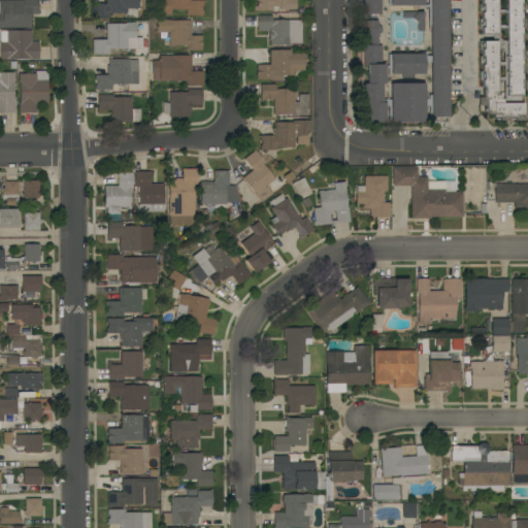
[(0,0),(38,0),(38,14),(30,14),(30,29),(0,29),(0,0)]
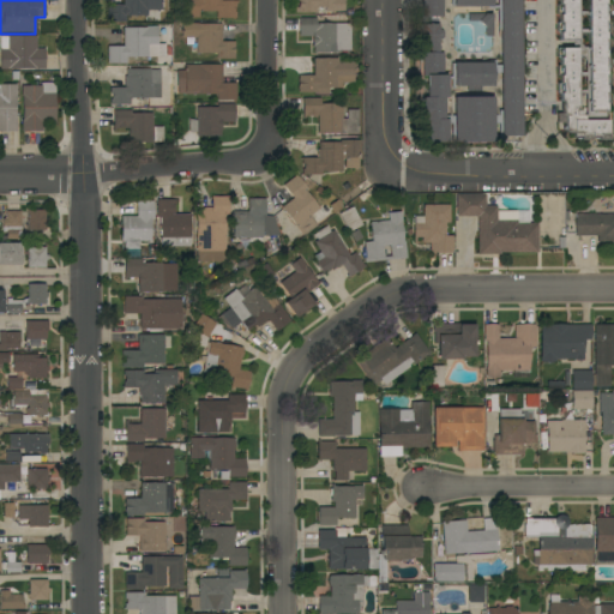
[(160,0),(160,10),(146,10),(146,16),(126,16),(126,22),(107,22),(107,5),(122,5),(122,0),(160,0)]
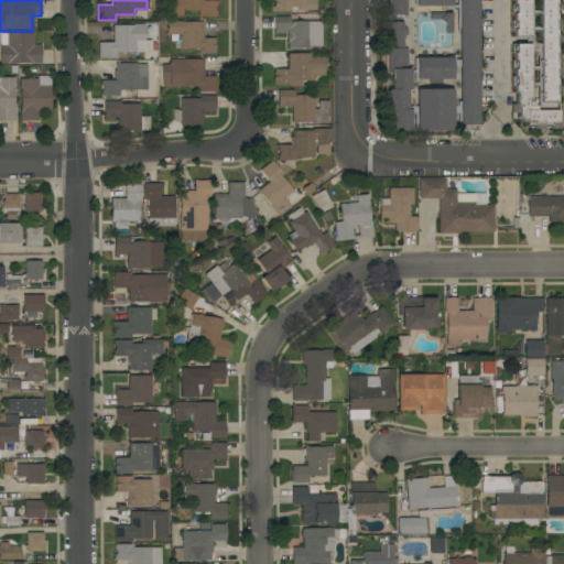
[(203,0),(203,1),(218,1),(218,3),(216,3),(216,7),(214,7),(214,11),(216,11),(216,17),(215,17),(215,18),(213,18),(213,17),(198,17),(198,10),(182,10),(182,15),(165,15),(165,0),(203,0)]
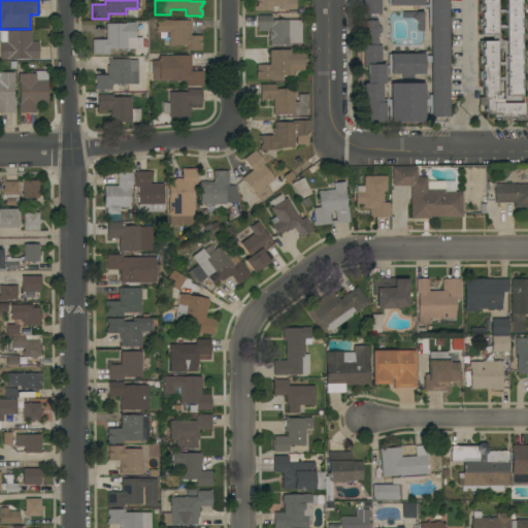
[(295,0),(295,9),(279,10),(279,6),(271,6),(271,10),(254,11),(253,6),(256,6),(256,1),(253,1),(253,0),(295,0)]
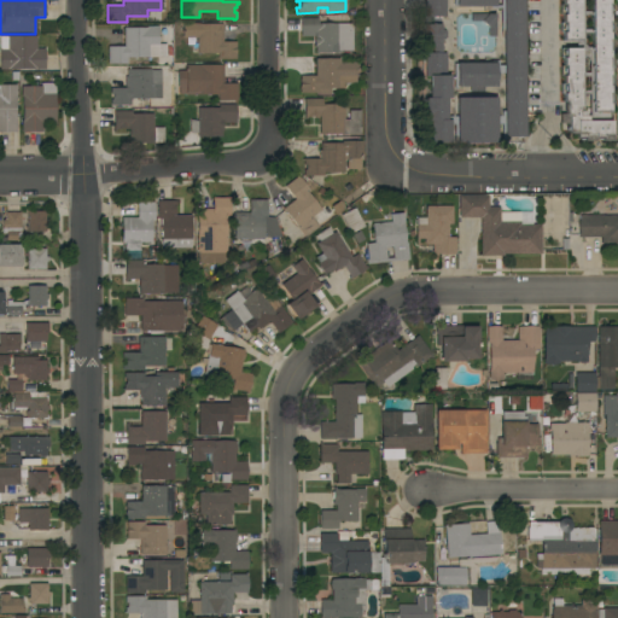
[(444,0),(444,17),(424,17),(424,0),(444,0)]
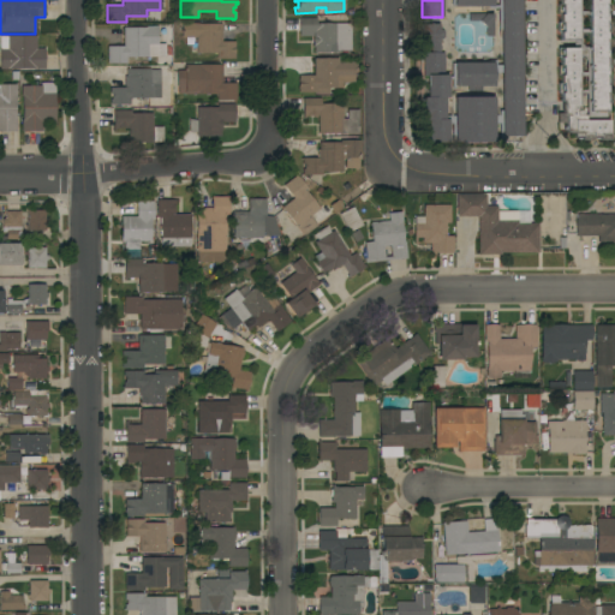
[(520,0),(521,137),(500,137),(499,0),(520,0)]
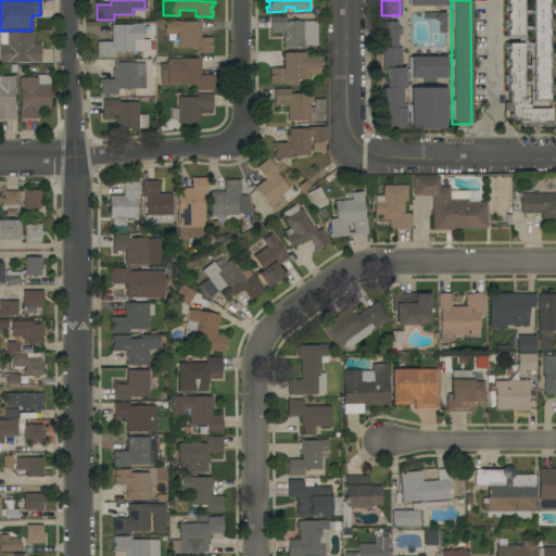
[(545,0),(530,0),(531,57),(521,57),(521,43),(506,43),(507,116),(517,116),(517,125),(546,125),(545,0)]
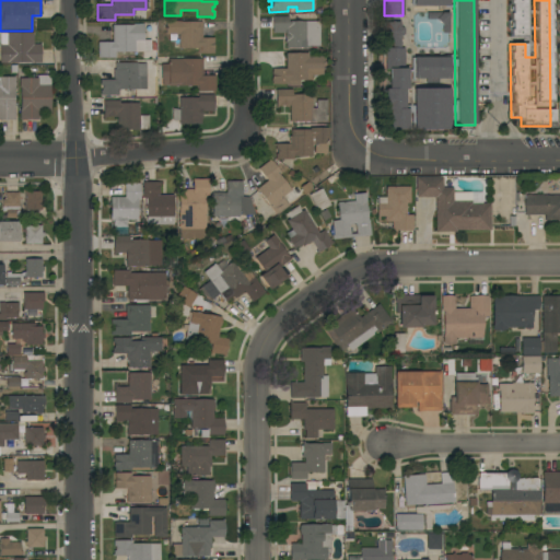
[(448,33),(442,33),(442,25),(435,20),(426,20),(426,13),(448,13),(448,19),(448,33)]
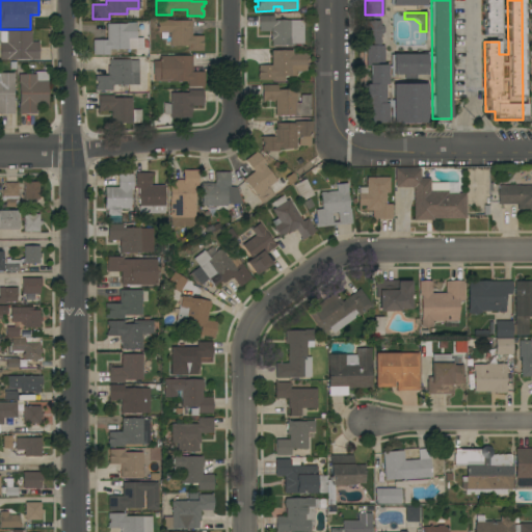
[(292,44),(292,46),(271,46),(271,41),(270,41),(270,32),(259,32),(259,16),(273,16),(273,21),(301,20),(301,24),(302,24),(302,44),(292,44)]
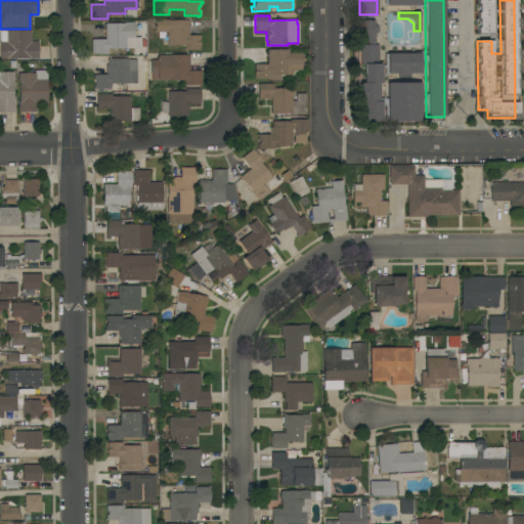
[(155,33),(154,19),(168,19),(168,20),(188,20),(188,36),(203,36),(203,40),(200,40),(200,46),(203,46),(203,50),(184,50),(184,45),(167,45),(167,33),(155,33)]
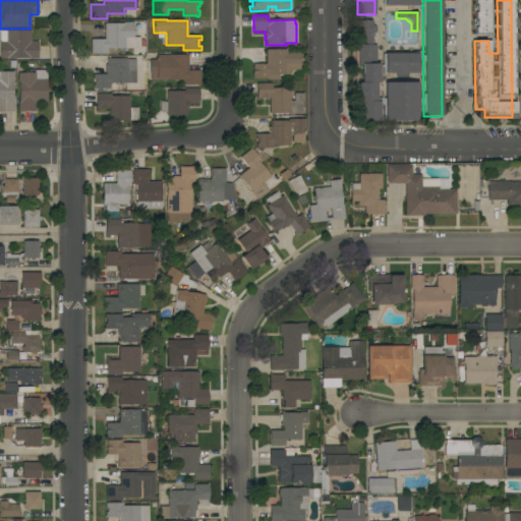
[(379,121),(361,121),(361,103),(358,103),(358,101),(356,101),(356,83),(357,83),(357,82),(361,82),(360,65),(357,65),(357,45),(364,45),(364,39),(356,39),(356,20),(371,20),(371,25),(373,25),(375,27),(375,32),(373,33),(371,34),(371,39),(372,39),(372,45),(375,45),(374,63),(379,64),(379,83),(375,83),(375,101),(379,101),(379,121)]
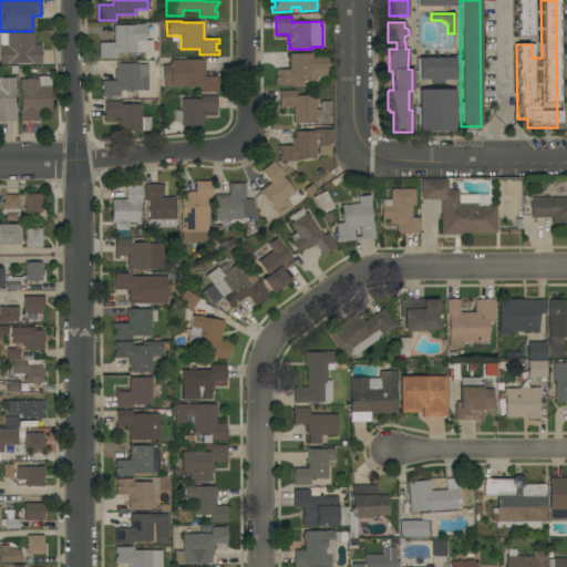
[(114,53),(114,59),(99,59),(99,42),(113,42),(113,26),(134,26),(134,24),(145,24),(145,41),(152,41),(152,53),(114,53)]
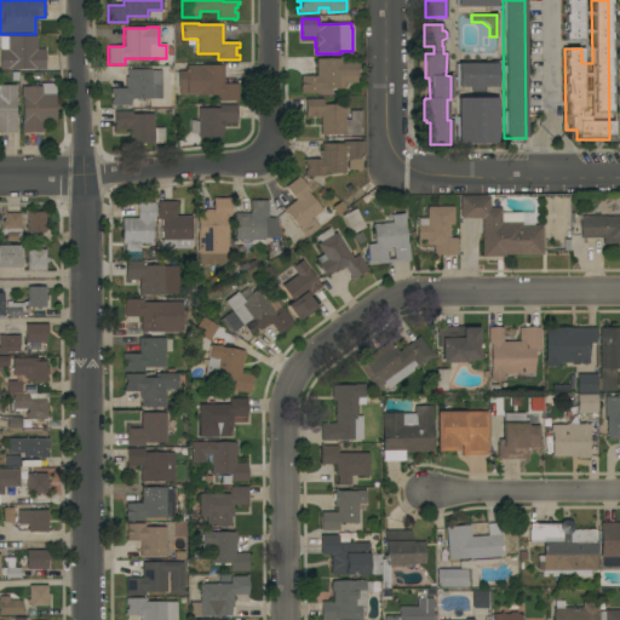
[(33,70),(33,69),(10,69),(10,70),(0,70),(0,36),(36,36),(36,50),(45,49),(45,70),(33,70)]
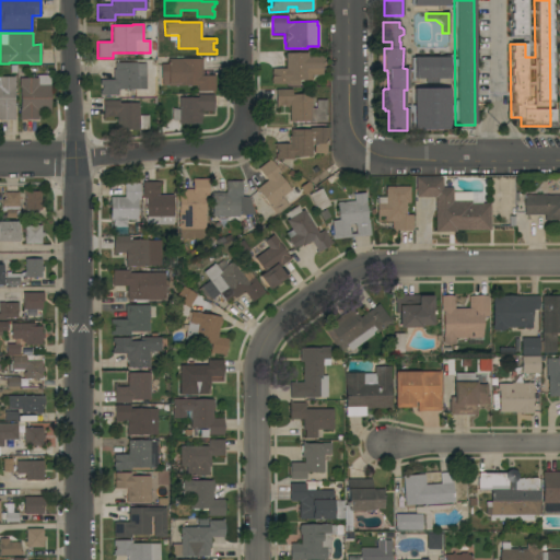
[(307,54),(307,57),(322,57),(322,76),(311,76),(312,80),(305,80),(305,82),(300,82),(300,80),(299,80),(299,86),(288,86),(288,84),(271,84),(271,81),(271,73),(271,69),(286,69),(286,54),(307,54)]
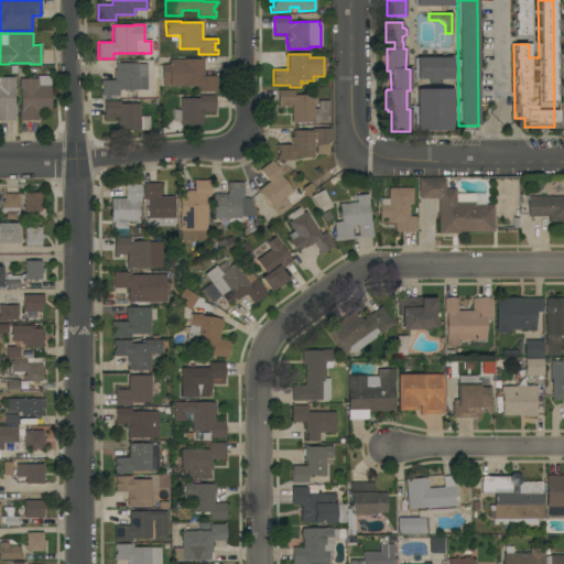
[(452,57),(452,79),(440,79),(440,84),(427,84),(427,79),(415,79),(415,57),(452,57)]
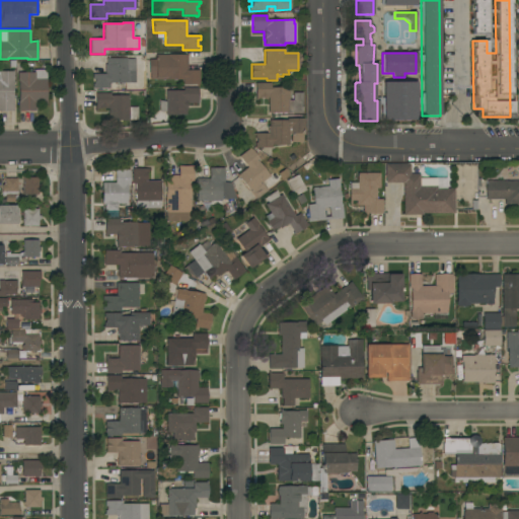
[(186,55),(186,56),(187,56),(187,70),(199,70),(199,85),(182,85),(182,80),(155,80),(155,79),(149,79),(149,60),(155,60),(155,55),(186,55)]
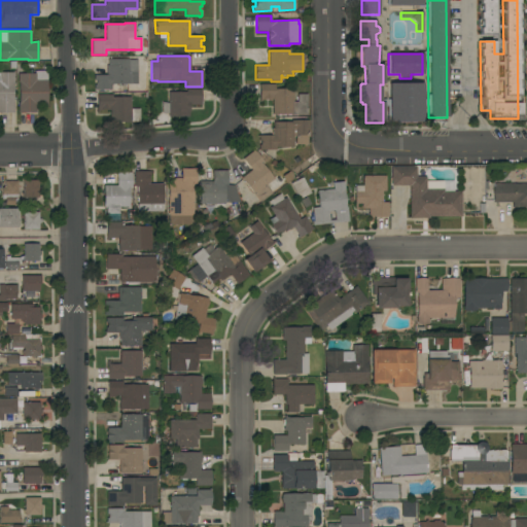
[(94,90),(94,84),(95,84),(95,80),(94,80),(94,77),(93,77),(93,75),(106,75),(106,65),(108,65),(108,59),(129,59),(129,60),(137,60),(137,72),(129,73),(129,83),(111,84),(111,90),(94,90)]
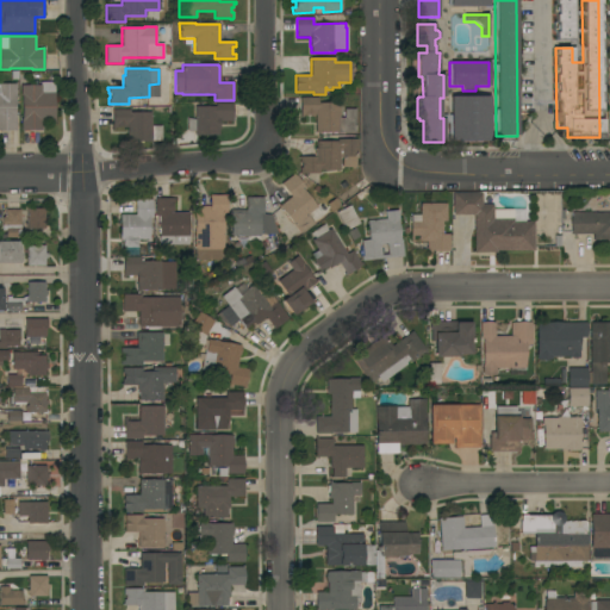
[(39,86),(39,82),(54,82),(54,122),(41,122),(41,130),(22,130),(20,119),(22,119),(22,95),(20,95),(20,86),(39,86)]
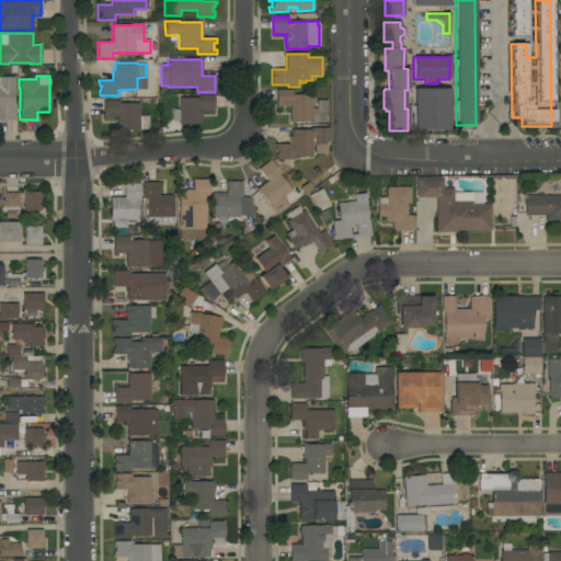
[(0,121),(0,77),(14,77),(14,89),(13,89),(14,109),(14,121),(0,121)]
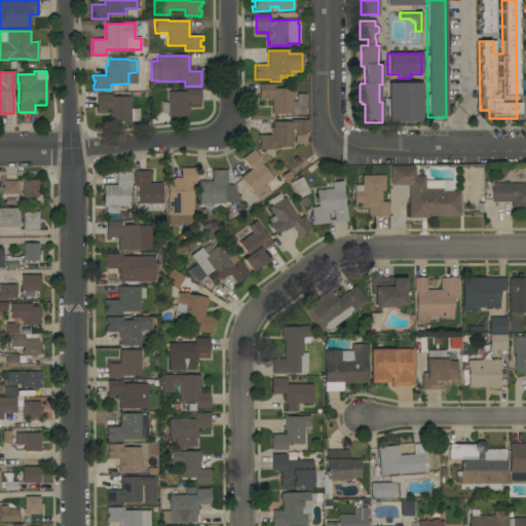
[(421,83),(421,122),(387,122),(387,83),(421,83)]
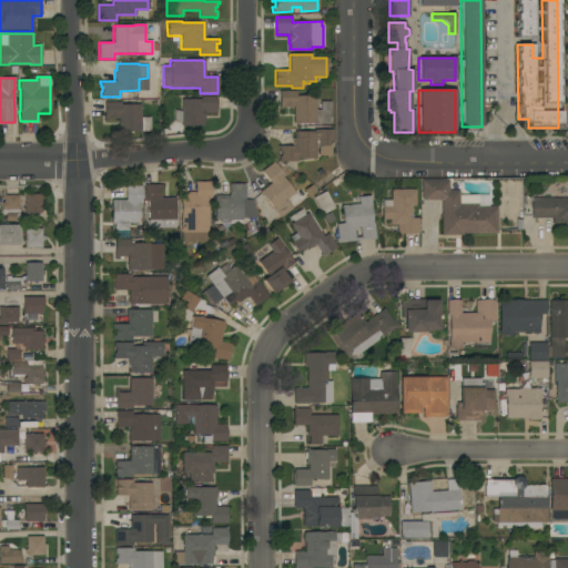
[(314,124),(314,123),(313,123),(313,124),(308,124),(308,123),(307,123),(307,124),(304,124),(304,123),(302,123),(302,125),(298,125),(298,123),(293,123),(293,108),(285,108),(282,108),(282,110),(280,110),(280,91),(295,91),(295,95),(316,97),(315,110),(320,110),(320,102),(331,102),(331,124),(314,124)]
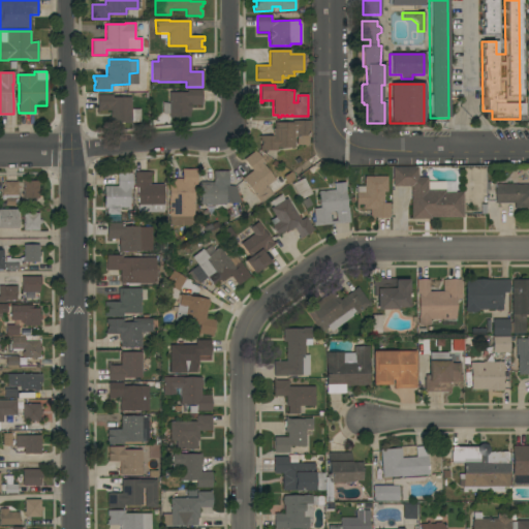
[(201,90),(201,105),(192,105),(190,104),(190,113),(189,113),(189,118),(168,118),(168,115),(162,115),(162,102),(168,103),(168,92),(187,92),(187,90),(201,90)]
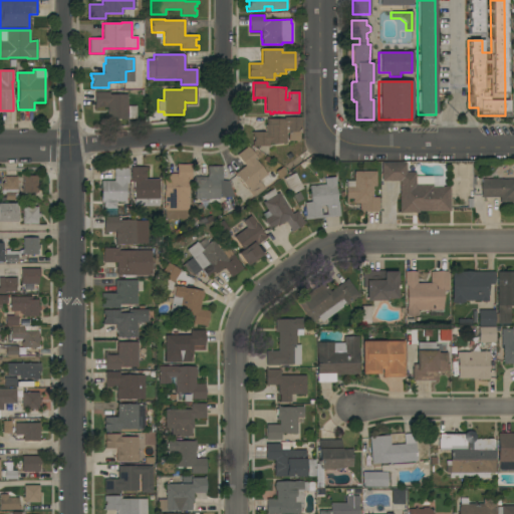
[(108,92),(108,94),(126,94),(126,106),(136,106),(136,118),(127,118),(127,119),(119,119),(119,120),(116,120),(116,119),(114,119),(114,121),(111,121),(111,119),(106,119),(106,107),(103,107),(103,106),(99,106),(99,107),(95,107),(95,110),(94,110),(94,92),(108,92)]
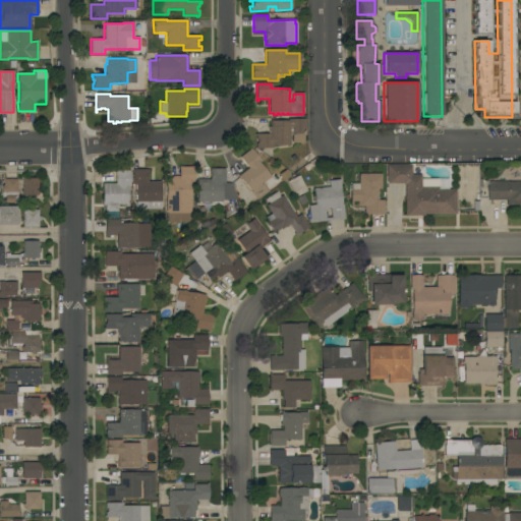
[(305,119),(305,130),(303,130),(303,143),(292,143),(292,134),(290,134),(290,146),(273,146),(273,149),(255,149),(255,143),(257,143),(257,139),(255,139),(255,136),(254,136),(254,134),(268,134),(268,127),(270,127),(270,121),(288,121),(288,119),(305,119)]
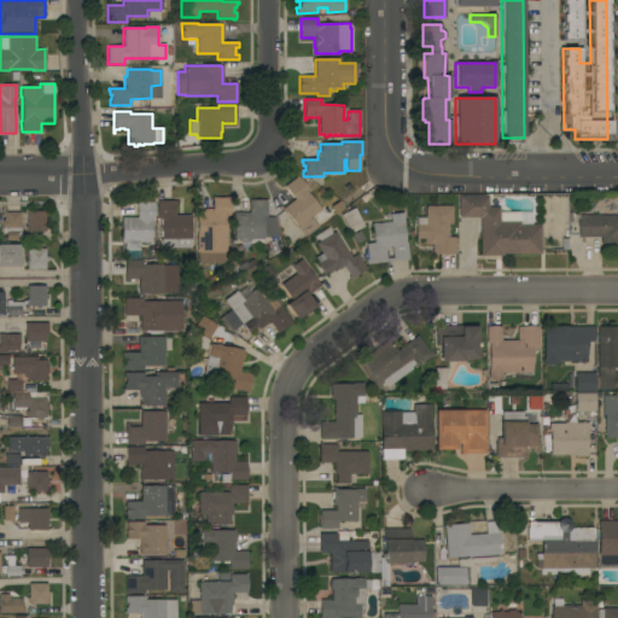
[(283,209),(295,199),(285,186),(298,176),(310,191),(308,193),(321,210),(310,217),(318,227),(304,238),(283,209)]
